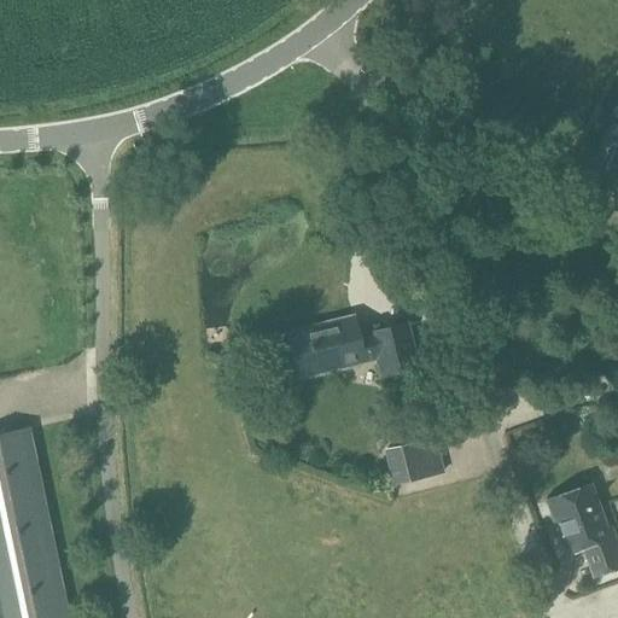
[(617,141),(598,182),(617,192),(617,141)]
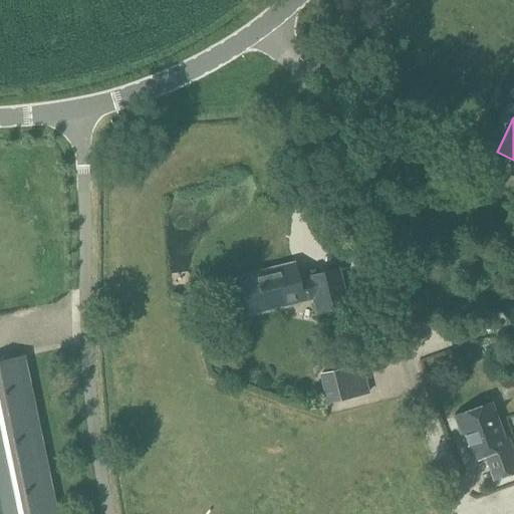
[(346,306),(337,269),(298,278),(294,262),(239,276),(249,314),(312,299),(315,313),(346,306)]
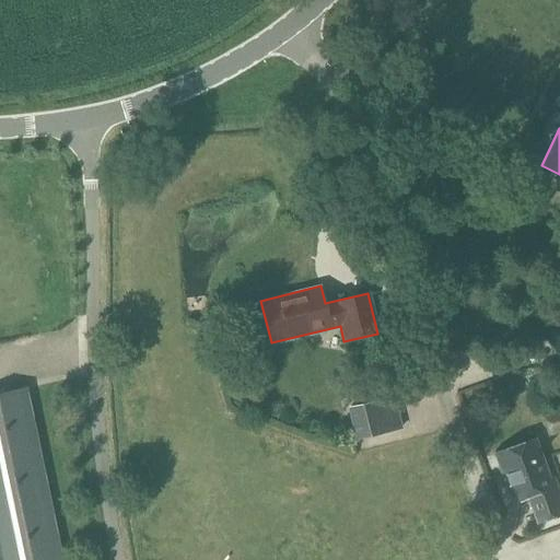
[(513,349),(491,352),(493,363),(515,359),(513,349)]
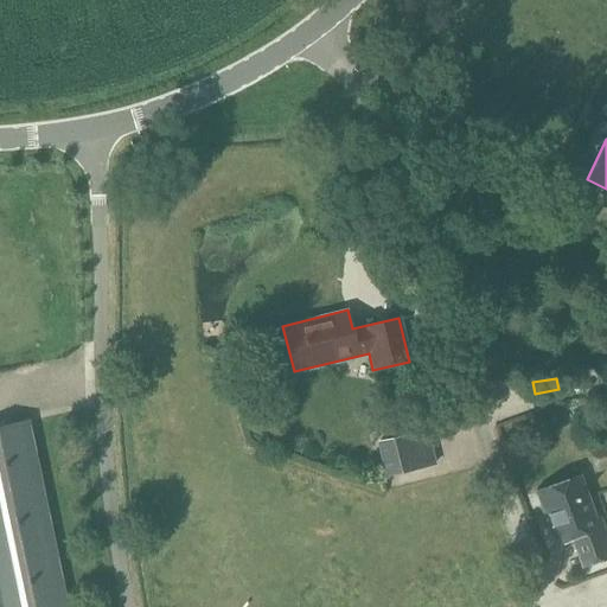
[(385,475),(436,464),(423,413),(393,420),(396,436),(377,440),(385,475)]
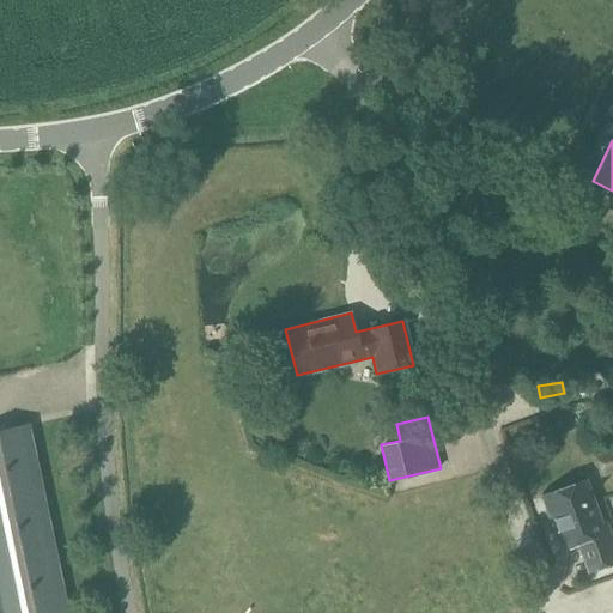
[(68,612),(30,424),(0,430),(0,612),(68,612)]
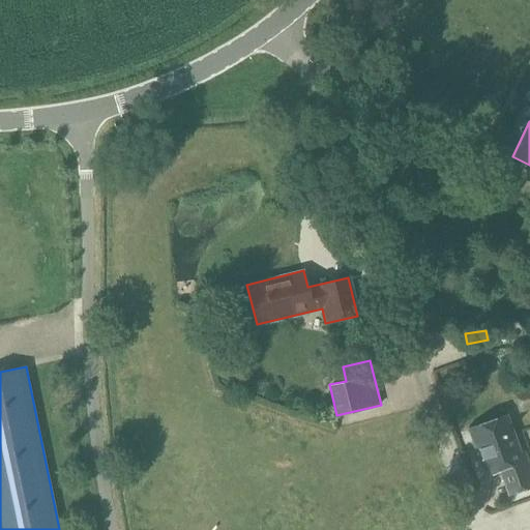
[(529,388),(517,394),(522,409),(529,406),(529,388)]
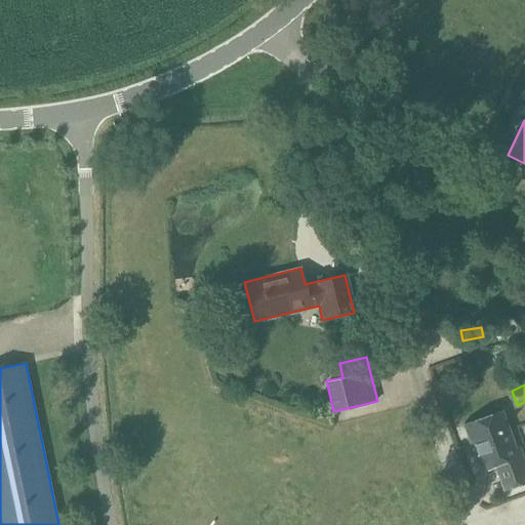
[(474,448),(481,470),(495,465),(503,489),(524,481),(524,468),(519,449),(514,450),(500,411),(470,422),(478,447),(474,448)]
